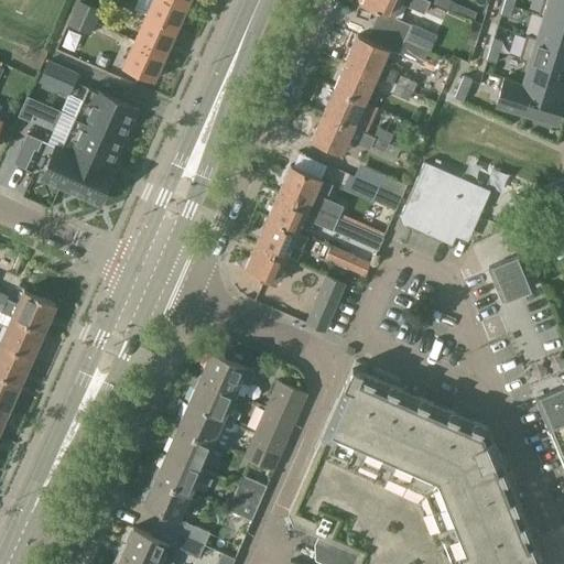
[(71,0),(69,0),(68,0),(46,49),(75,62),(78,53),(57,43),(63,31),(57,29),(71,0)]
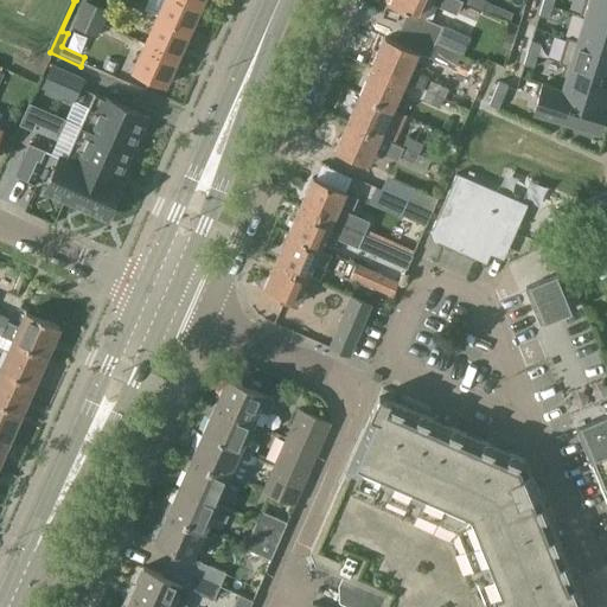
[(84,0),(80,13),(103,24),(109,11),(85,0),(84,0)]
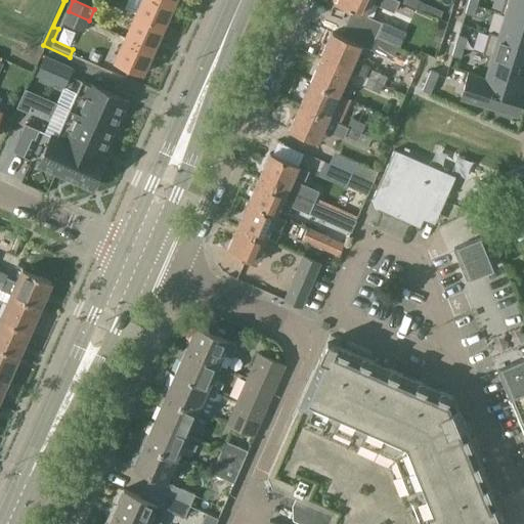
[(165,27),(175,3),(167,0),(141,0),(135,13),(165,27)]
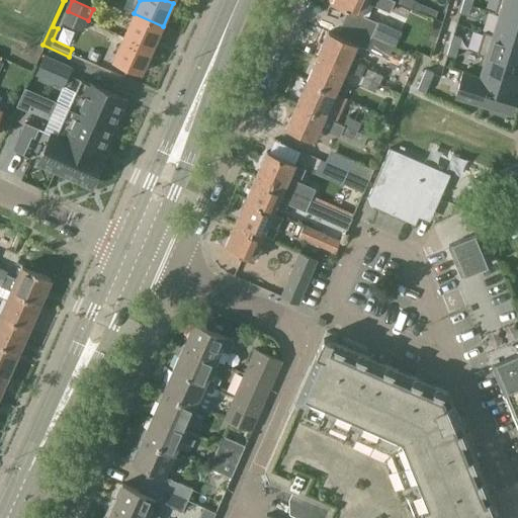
[(395,0),(333,0),(332,3),(361,15),(367,2),(391,12),(395,0)]
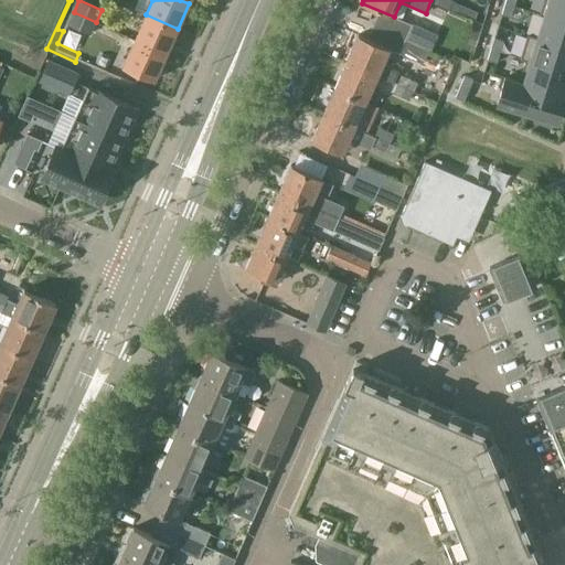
[(564,0),(544,0),(540,14),(564,21),(564,0)]
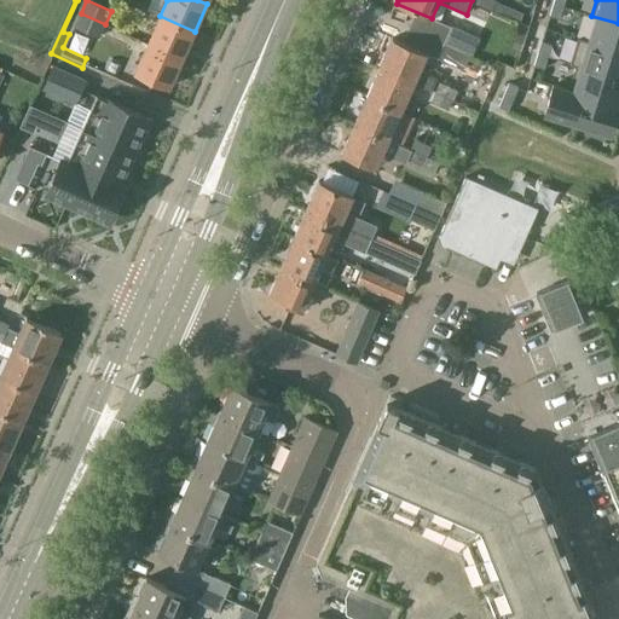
[(560,18),(563,6),(554,4),(550,16),(560,18)]
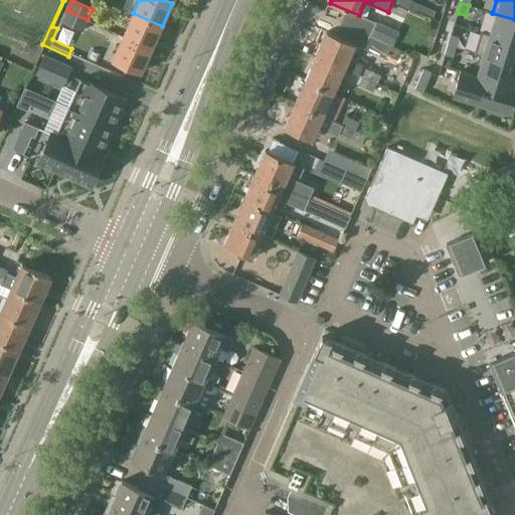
[(82,31),(88,20),(67,11),(62,22),(82,31)]
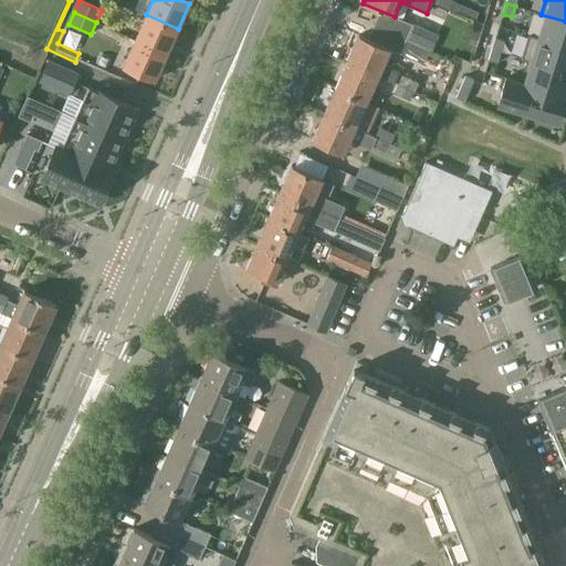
[(167,53),(178,29),(146,14),(135,40),(167,53)]
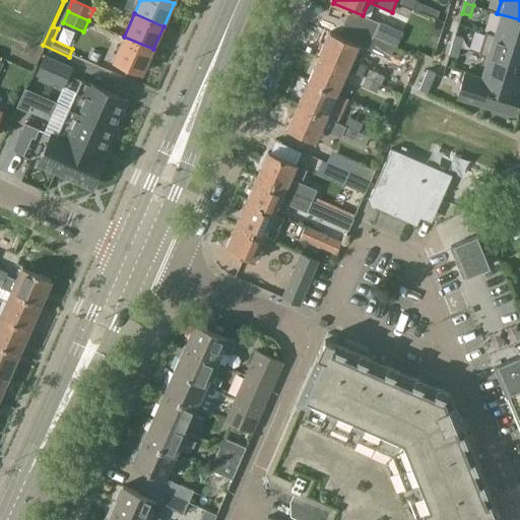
[(519,19),(497,13),(501,15),(495,35),(485,31),(485,33),(519,43),(519,19)]
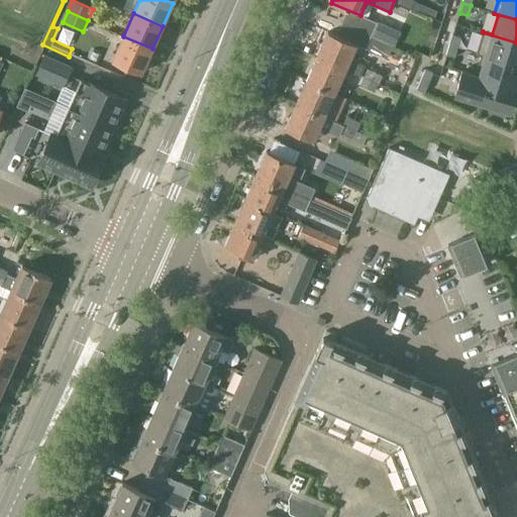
[(377,21),(371,35),(393,44),(395,45),(401,31),(377,20),(377,21)]
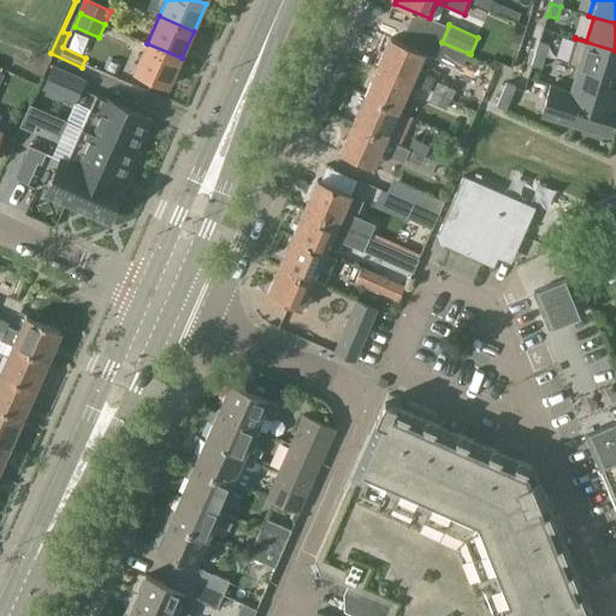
[(424,53),(391,37),(378,66),(412,81),(424,53)]
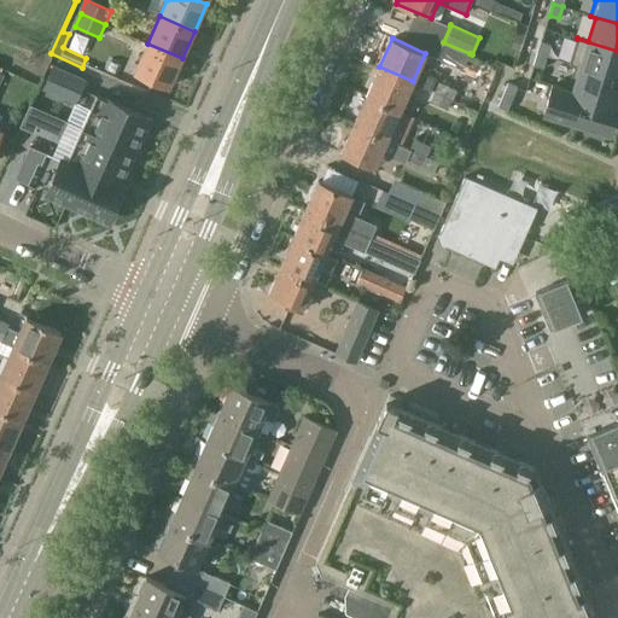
[(617,51),(577,39),(570,63),(617,77),(617,51)]
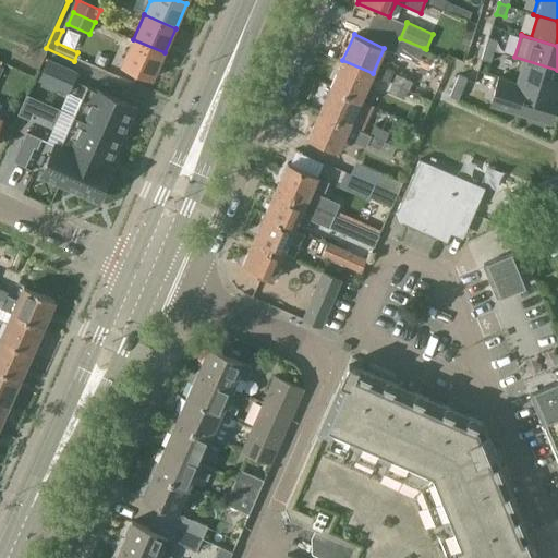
[(494,51),(497,39),(488,37),(485,48),(494,51)]
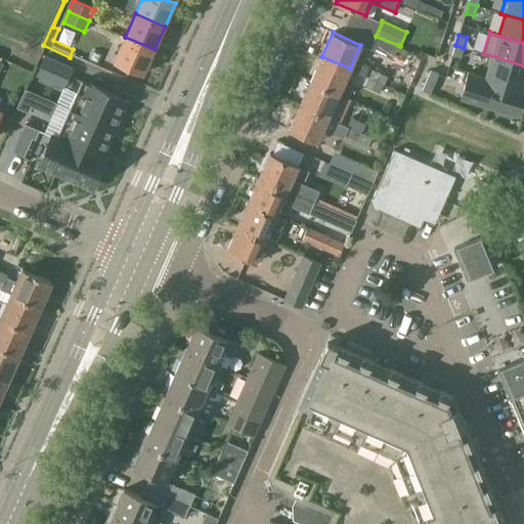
[(392,59),(398,45),(376,36),(369,49),(392,59)]
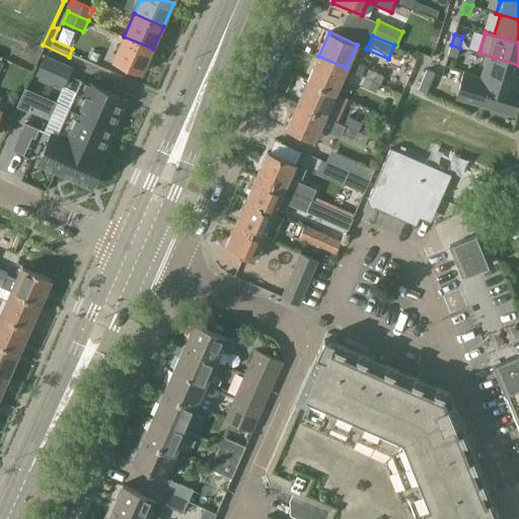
[(142,73),(153,49),(124,36),(114,60),(142,73)]
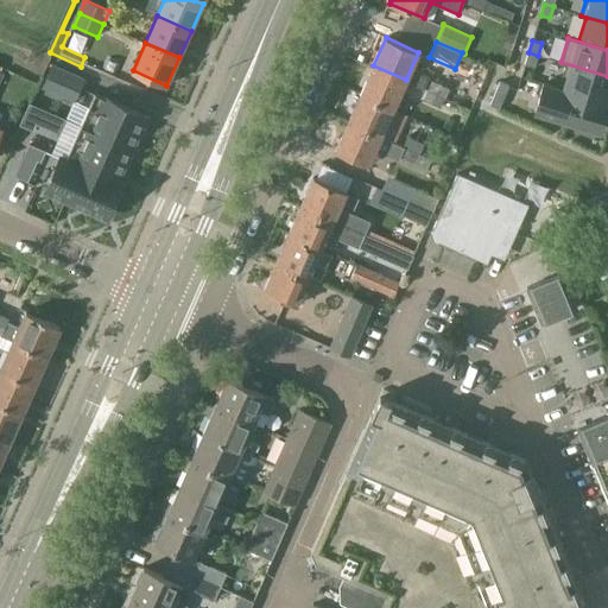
[(534,67),(538,56),(529,52),(525,64),(534,67)]
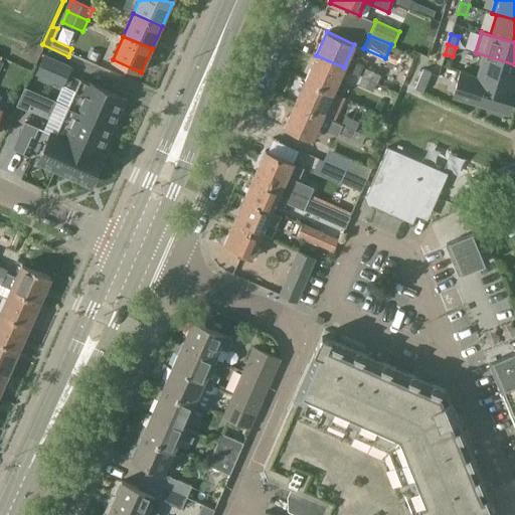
[(36,74),(65,88),(74,67),(66,63),(67,61),(46,52),(36,74)]
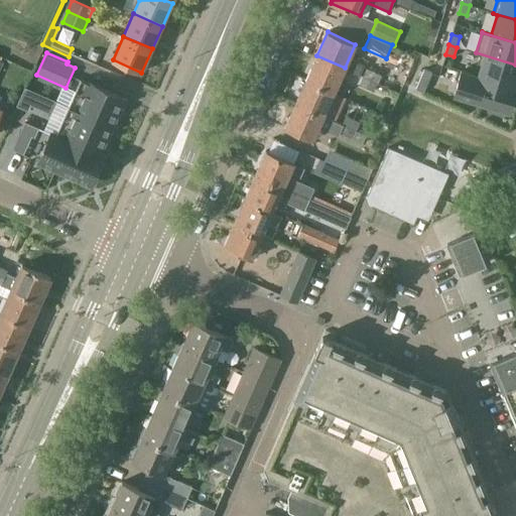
[(462,71),(461,72),(489,80),(515,88),(515,87),(515,83),(515,65),(476,52),(476,53),(480,55),(474,75),(462,71)]
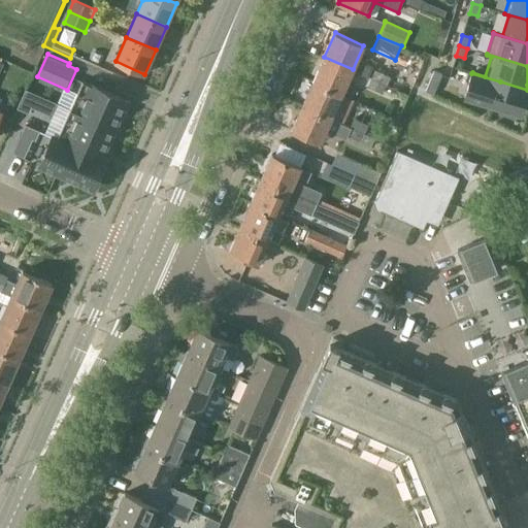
[(359,72),(353,69),(324,57),(314,81),(341,94),(353,70),(359,72)]
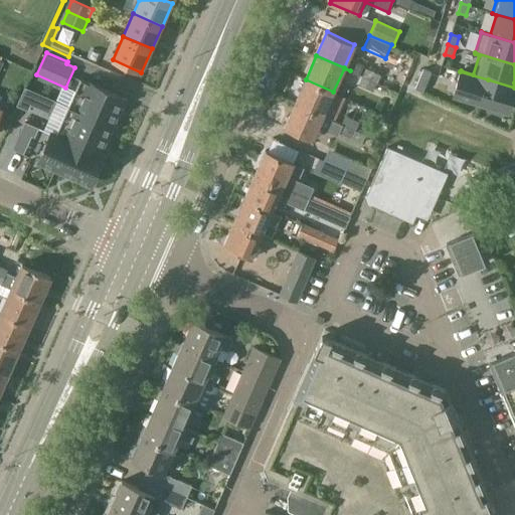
[(362,76),(377,82),(380,74),(366,67),(362,76)]
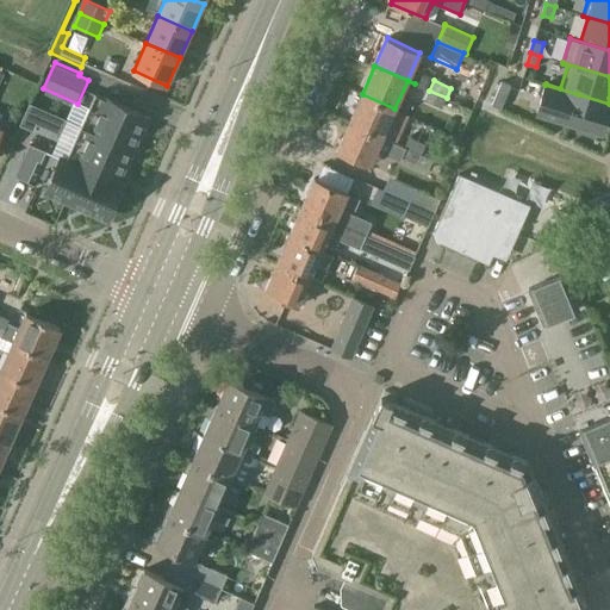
[(502,82),(497,93),(499,94),(506,98),(511,86),(502,82)]
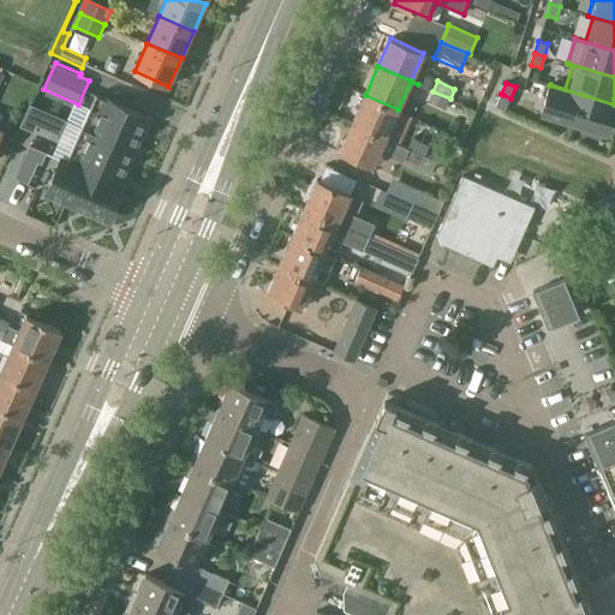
[(541,112),(574,123),(583,95),(549,85),(541,112)]
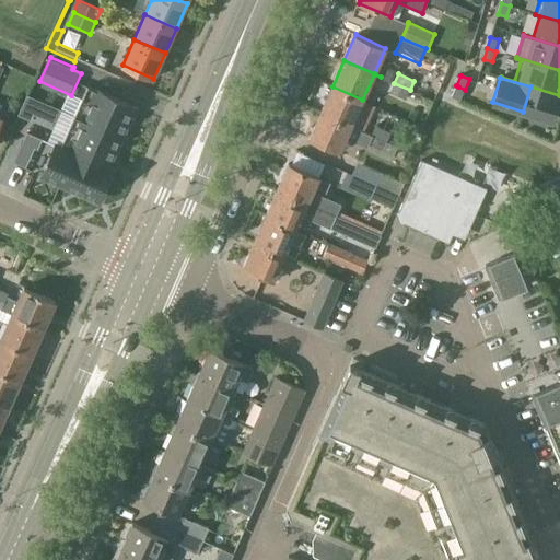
[(406,98),(410,90),(394,83),(389,92),(406,100),(406,98)]
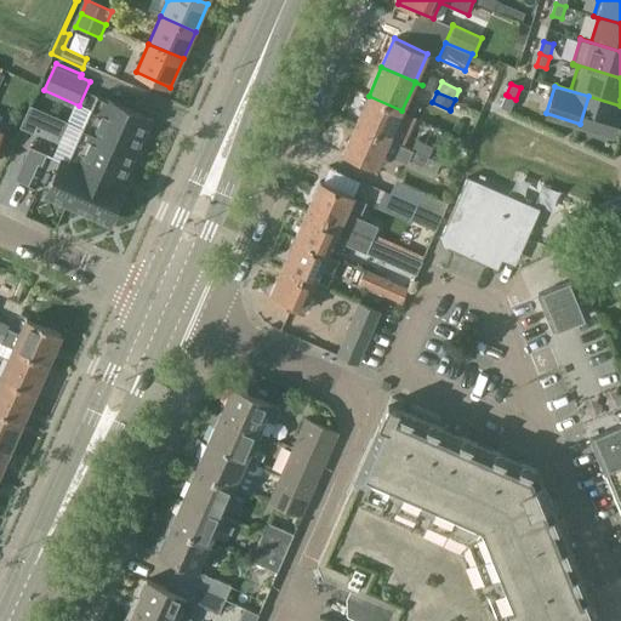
[(508,96),(506,95),(500,107),(510,110),(516,100),(508,96)]
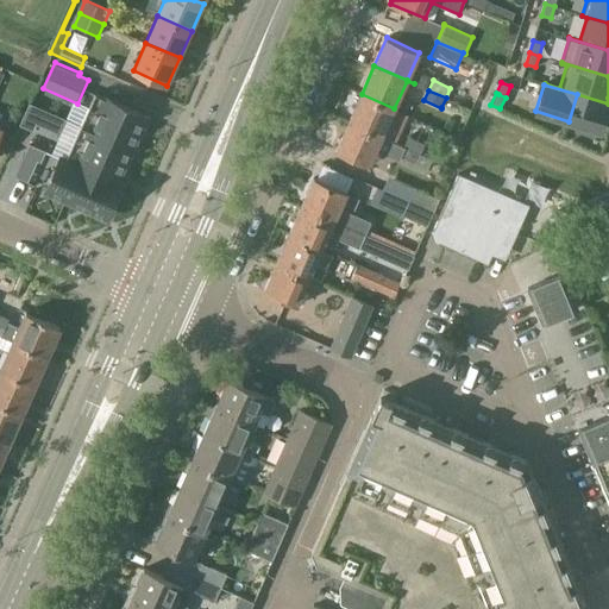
[(95,94),(81,126),(131,148),(133,142),(137,144),(145,125),(142,124),(145,117),(95,94)]
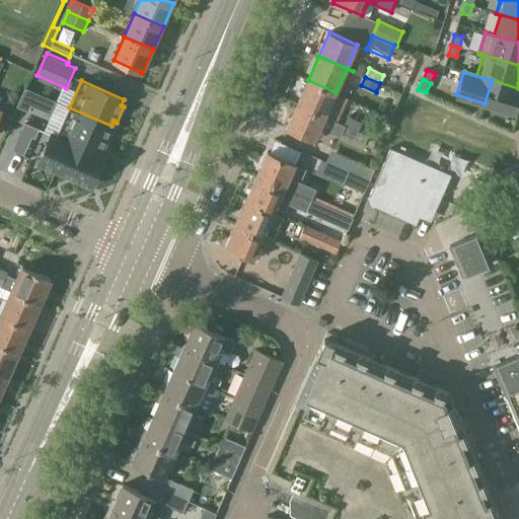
[(324,118),(336,92),(308,80),(297,104),(324,118)]
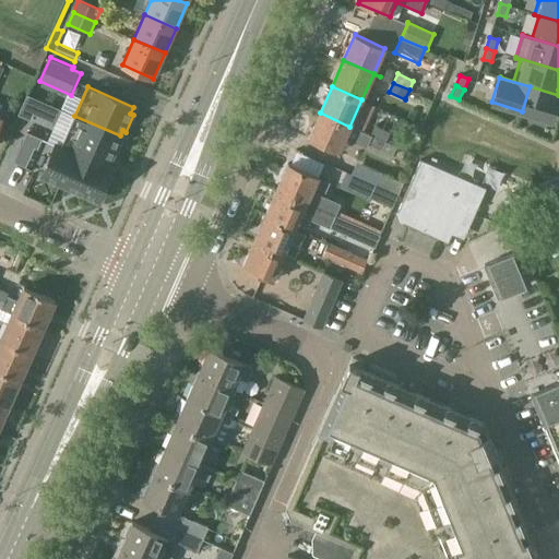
[(558,95),(530,86),(522,111),(551,120),(558,96),(558,95)]
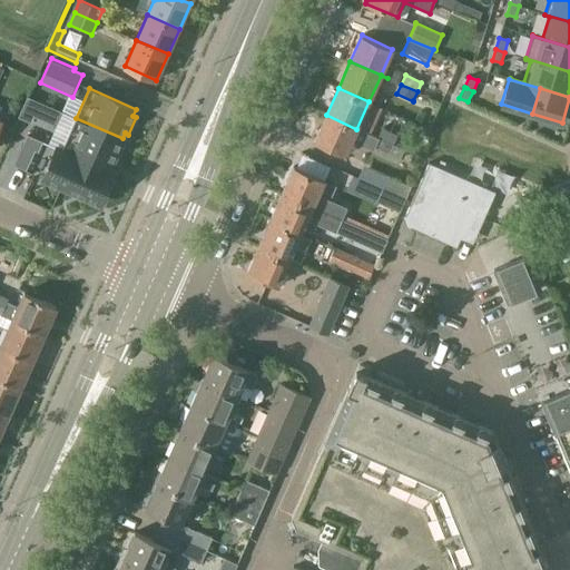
[(64,112),(40,102),(35,116),(58,126),(64,112)]
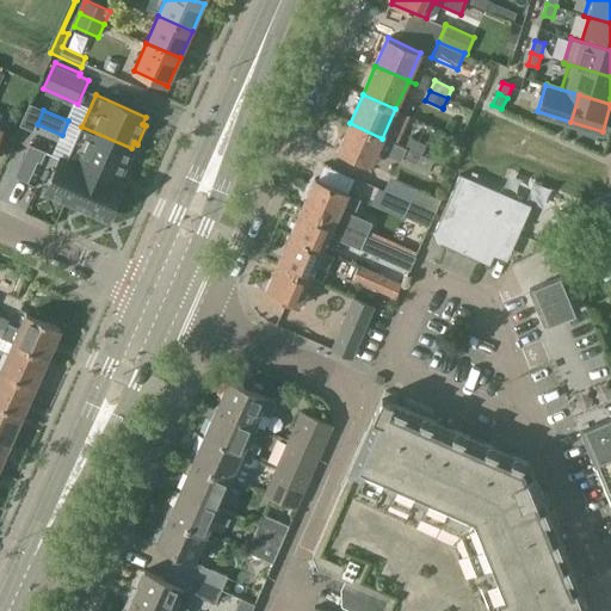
[(382,139),(350,123),(338,152),(370,166),(377,150),(399,160),(400,156),(405,148),(382,139)]
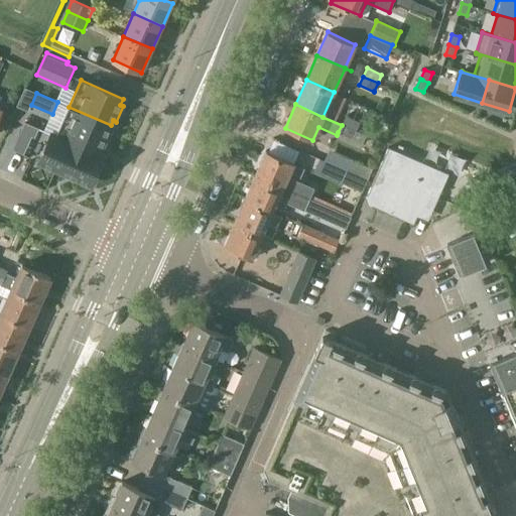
[(55,135),(98,154),(103,145),(105,146),(112,131),(109,130),(111,125),(69,107),(55,135)]
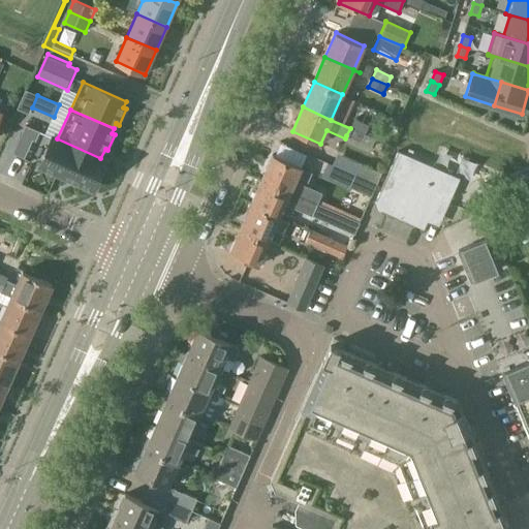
[(354,118),(350,128),(365,134),(370,125),(354,118)]
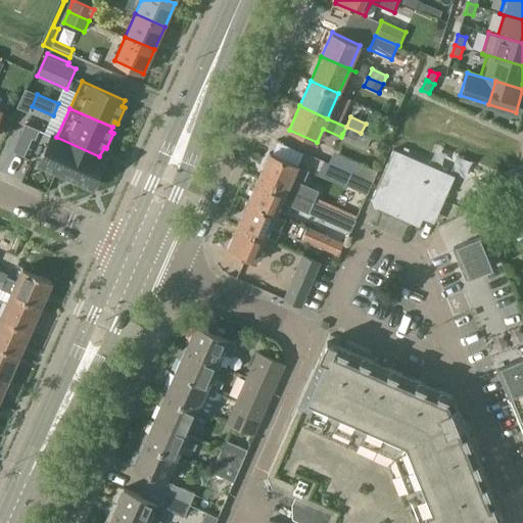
[(25,124),(20,133),(36,139),(40,130),(25,124)]
